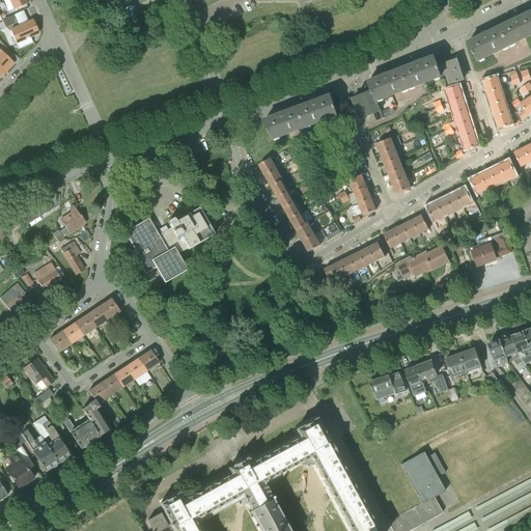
[(3,0),(9,11),(15,9),(27,4),(25,0),(3,0)]
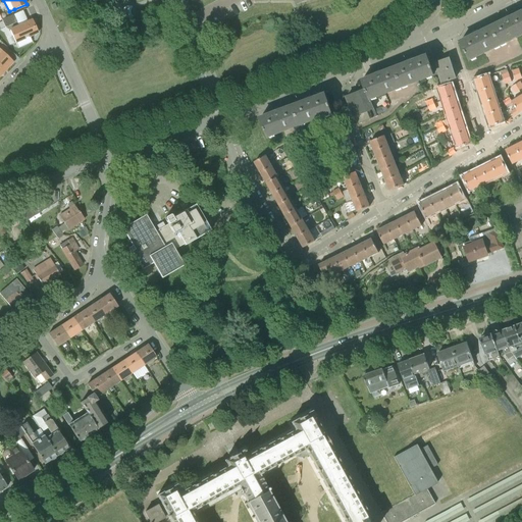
[(521,11),(507,19),(491,27),(475,35),(460,42),(466,54),(467,53),(470,60),(484,53),(501,46),(516,38),(521,35),(521,11)]
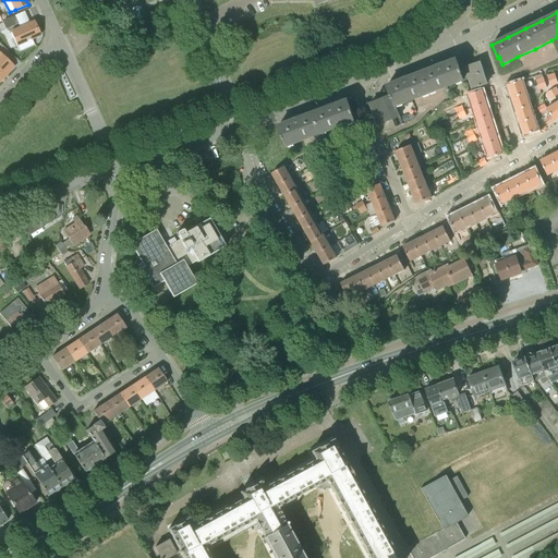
[(2,21),(2,22),(5,29),(19,24),(14,15),(2,21)]
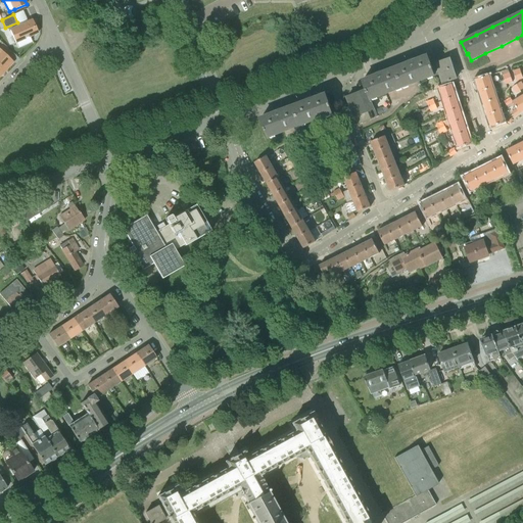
[(33,20),(10,31),(15,43),(16,42),(18,47),(33,41),(31,36),(38,33),(33,20)]
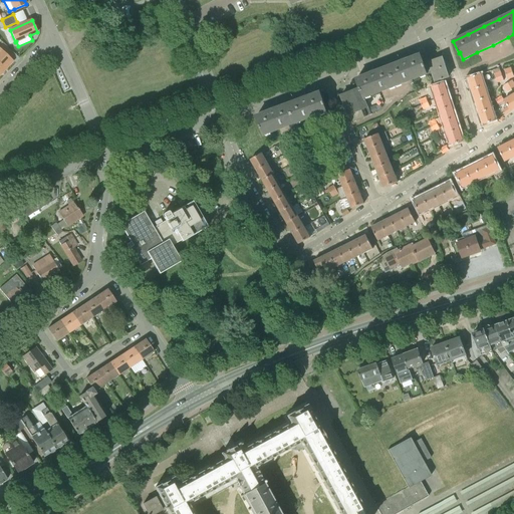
[(0,48),(0,68),(3,71),(13,61),(0,48)]
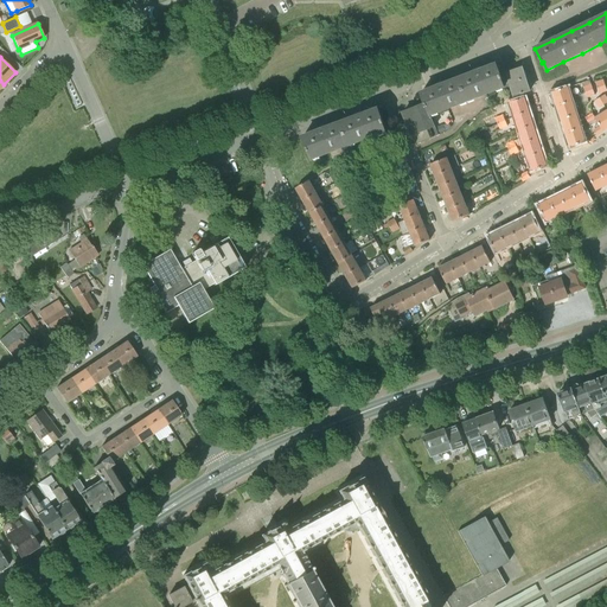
[(505,85),(509,83),(513,97),(524,94),(530,93),(522,69),(508,74),(505,75),(502,76),(497,65),(480,71),(459,80),(441,87),(421,94),(426,104),(403,113),(416,145),(436,136),(433,128),(435,127),(430,116),(449,109),(467,102),(489,94),(505,88),(505,85)]
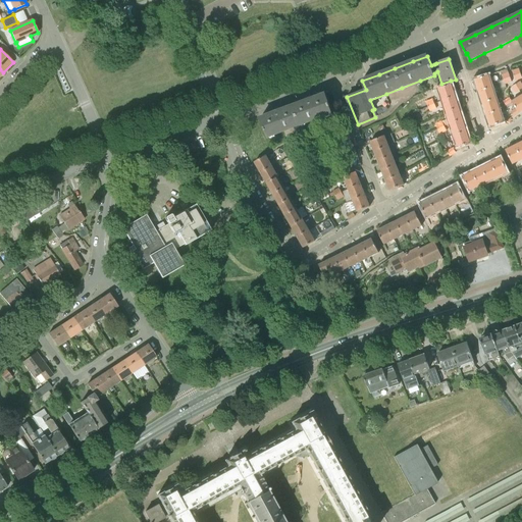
[(504,80),(510,77),(507,69),(502,70),(504,74),(502,74),(504,80)]
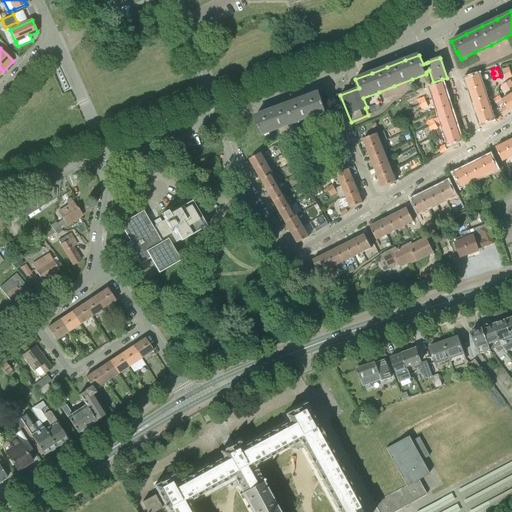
[(469,90),(483,86),(479,74),(466,78),(470,88),(469,88),(469,90)]
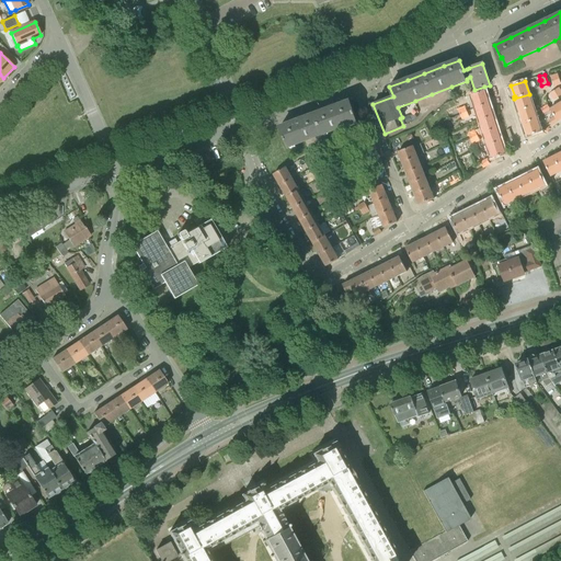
[(485,91),(471,95),(476,109),(490,103),(485,91)]
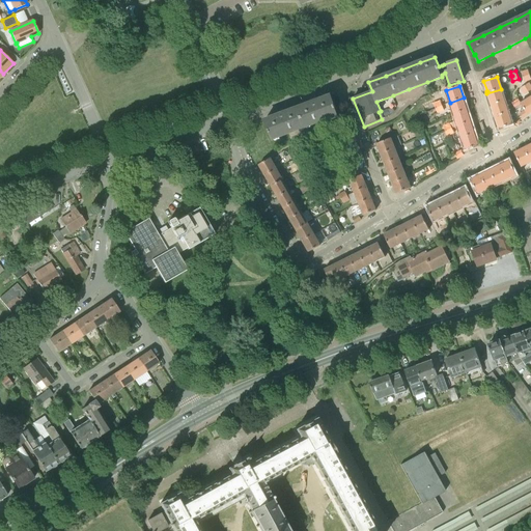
[(524,94),(529,92),(525,86),(521,88),(524,94)]
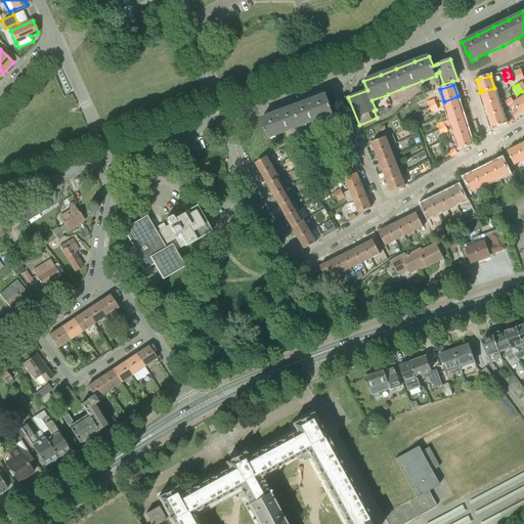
[(485,103),(497,99),(494,88),(480,92),(481,94),(482,94),(485,103)]
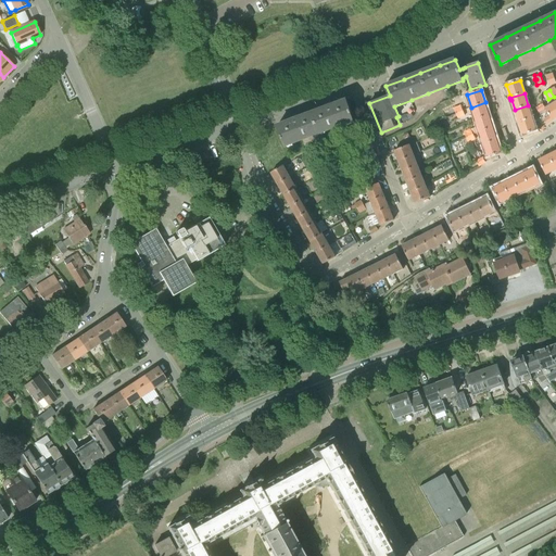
[(320,133),(338,127),(353,121),(351,114),(352,113),(346,100),(330,106),(313,112),(294,119),(277,126),(281,139),(282,139),(286,147),(302,140),(320,133)]
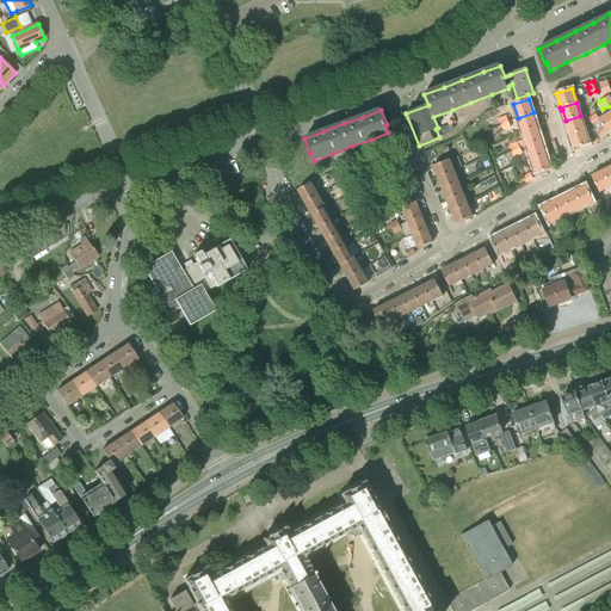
[(610,111),(599,119),(604,128),(608,133),(610,129),(610,111)]
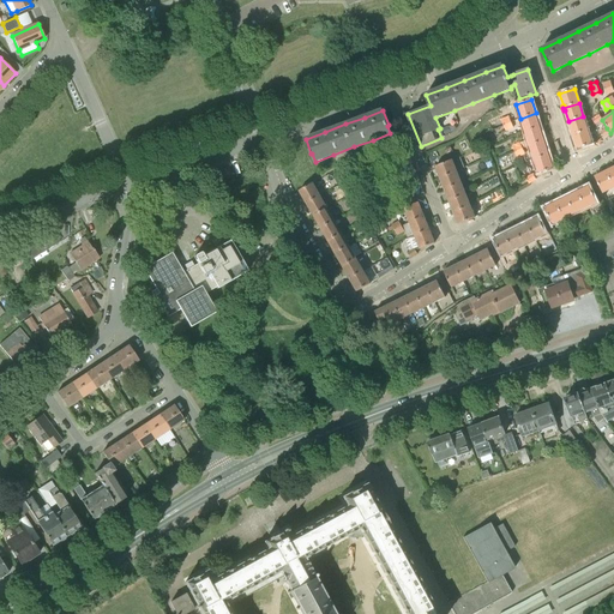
[(536,113),(521,119),(524,132),(540,127),(536,113)]
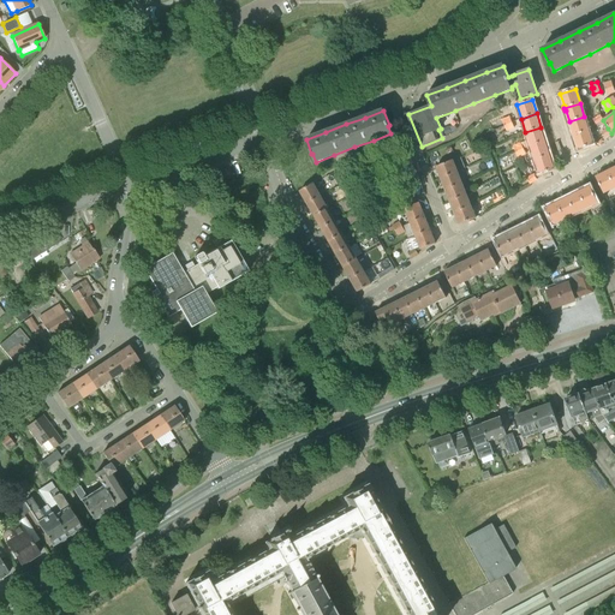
[(596,124),(597,125),(603,120),(601,115),(593,119),(596,124)]
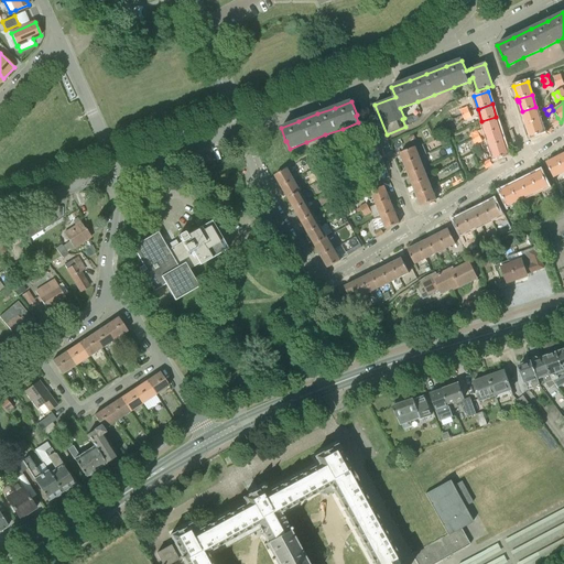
[(525,125),(540,120),(535,107),(522,111),(525,122),(524,122),(525,125)]
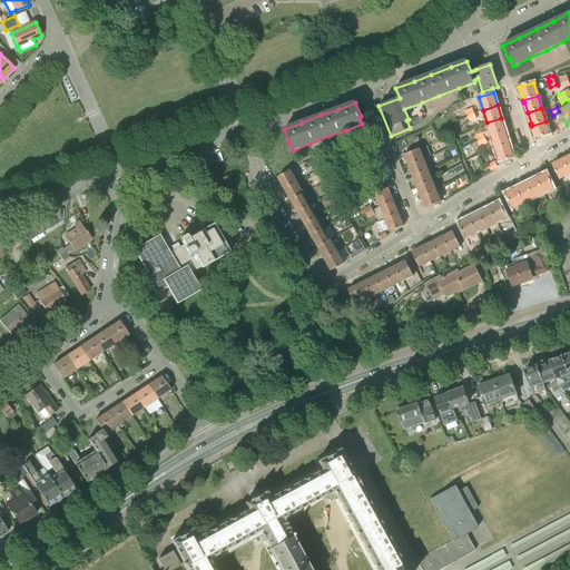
[(501,118),(487,123),(491,136),(505,131),(501,118)]
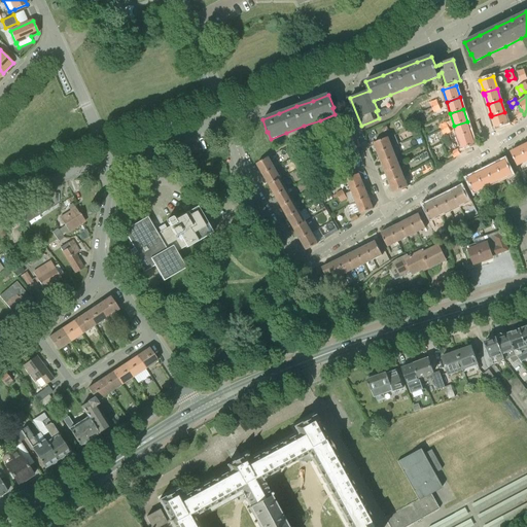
[(495,128),(508,124),(504,112),(491,116),(491,118),(492,118),(495,128)]
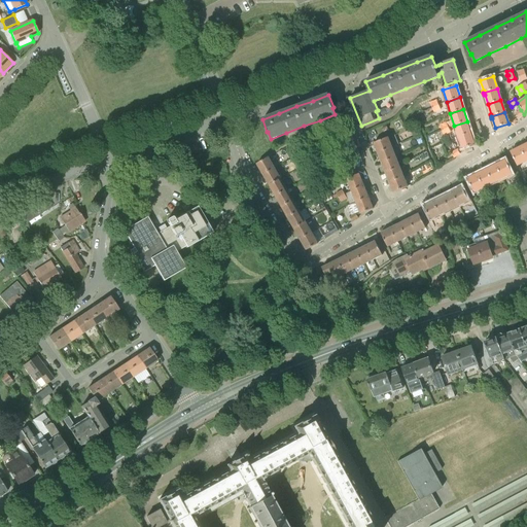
[(458,137),(471,133),(467,121),(454,126),(458,137)]
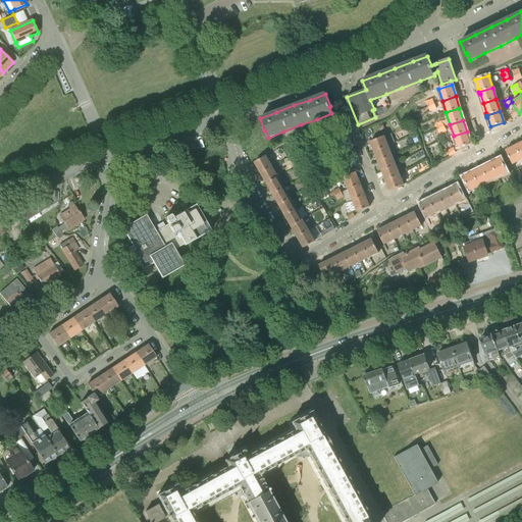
[(458,148),(470,143),(467,132),(454,136),(458,148)]
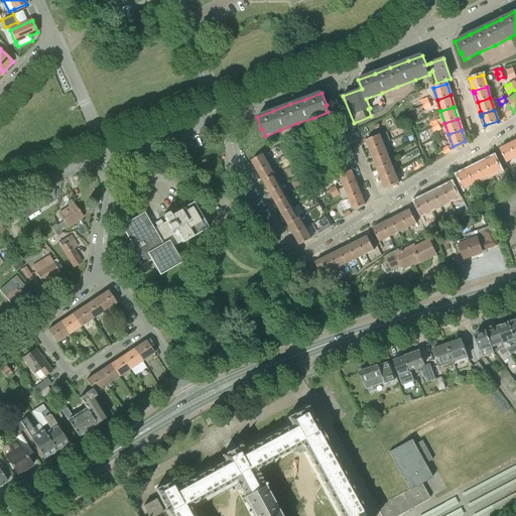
[(370,150),(384,144),(380,134),(366,140),(370,150)]
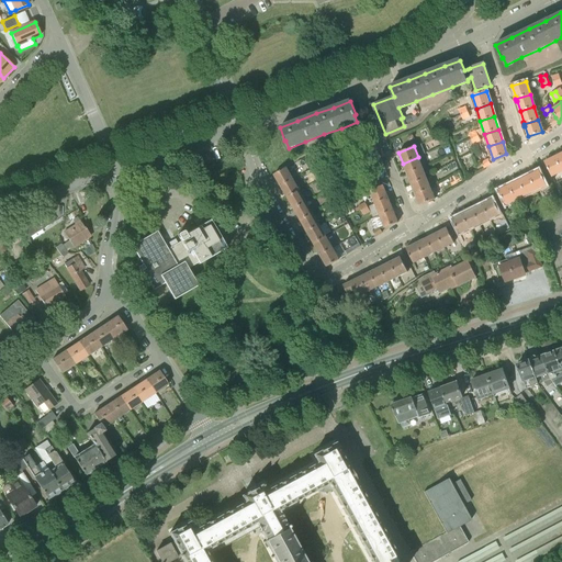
[(552,177),(561,171),(554,156),(552,157),(553,158),(544,163),(552,177)]
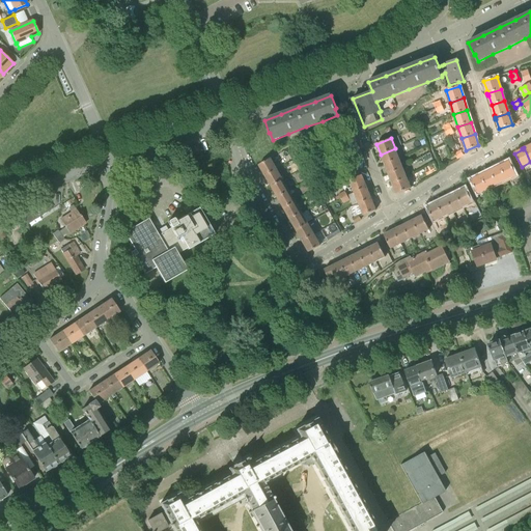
[(384,165),(399,159),(395,148),(381,155),(384,162),(383,163),(384,165)]
